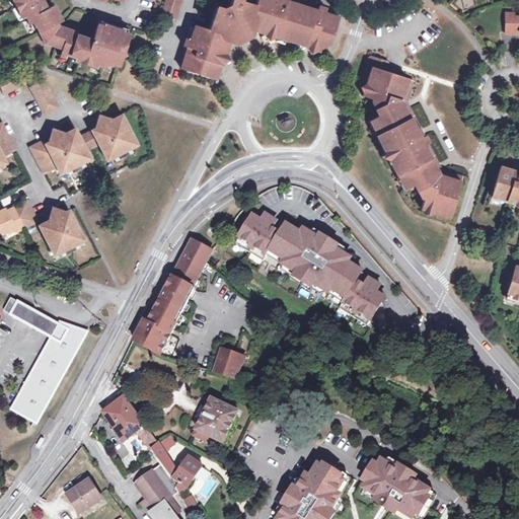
[(34,23),(39,30),(44,40),(62,46),(62,48),(69,50),(69,52),(79,56),(79,58),(92,62),(92,60),(102,63),(103,61),(112,64),(113,63),(119,65),(129,34),(122,32),(123,31),(108,26),(110,22),(101,19),(100,22),(98,21),(94,34),(93,34),(91,35),(91,36),(90,38),(83,35),(76,32),(78,26),(61,20),(53,5),(47,8),(42,0),(13,0),(20,12),(23,11),(27,18),(30,17),(33,23),(34,23)]
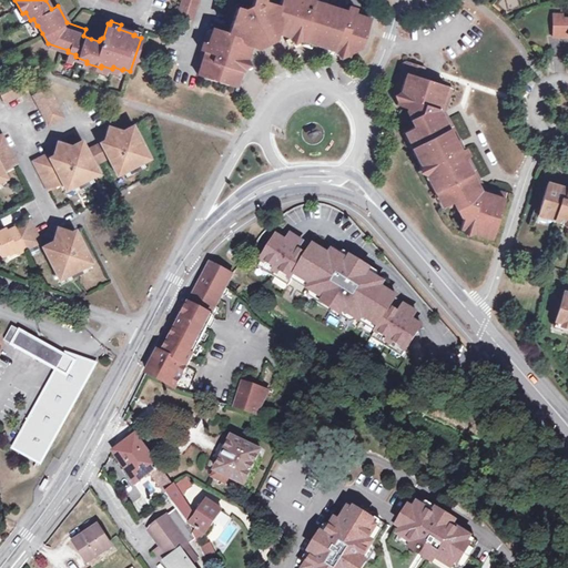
[(199,0),(181,0),(176,16),(193,21),(199,0)]
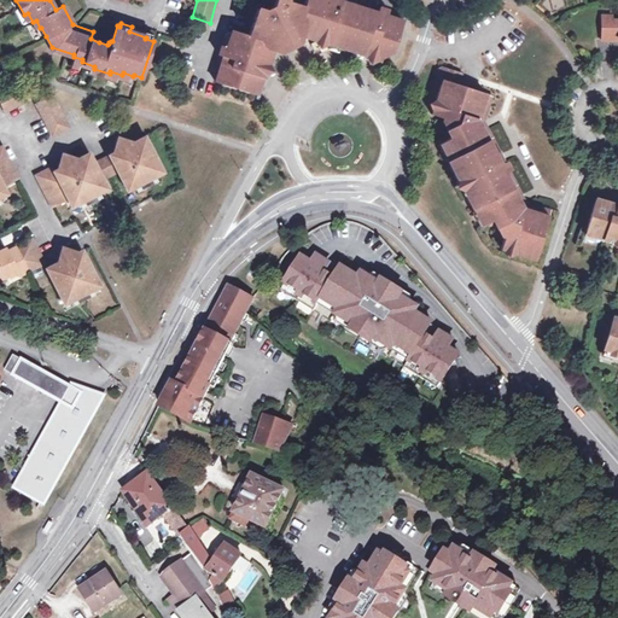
[(377,16),(378,12),(360,6),(344,1),(339,0),(330,0),(330,1),(325,0),(305,0),(304,7),(286,3),(287,0),(275,0),(274,6),(272,7),(263,11),(257,9),(249,35),(232,30),(226,47),(229,48),(228,53),(225,52),(220,64),(215,82),(258,97),(264,75),(272,73),(268,66),(273,52),(273,50),(287,42),(301,36),(302,36),(315,40),(319,47),(326,45),(368,58),(371,64),(378,60),(382,62),(383,59),(385,48),(394,52),(404,21),(395,17),(384,13),(383,18),(377,16)]
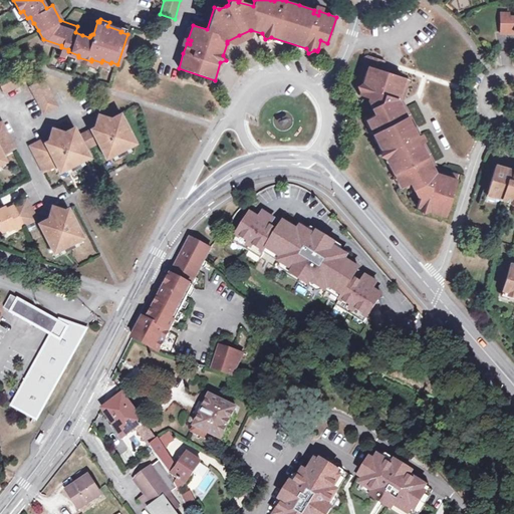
[(314,10),(313,13),(318,15),(319,11),(328,14),(329,10),(316,5),(314,10)]
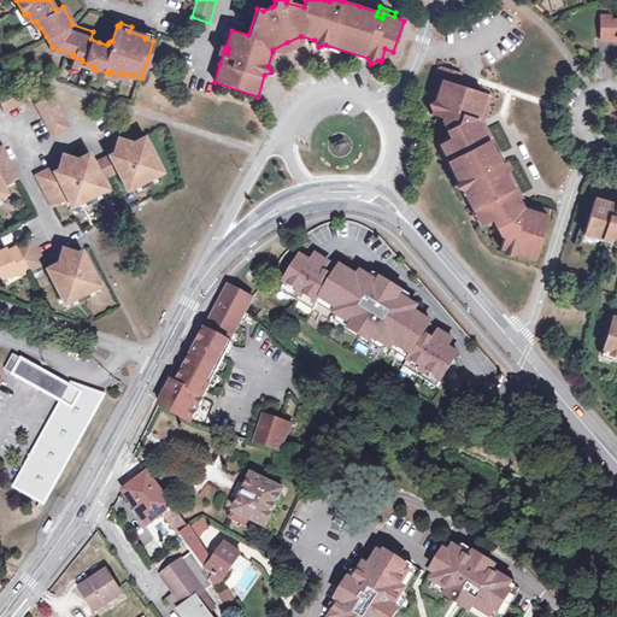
[(611,40),(611,21),(611,16),(600,16),(601,40),(611,40)]
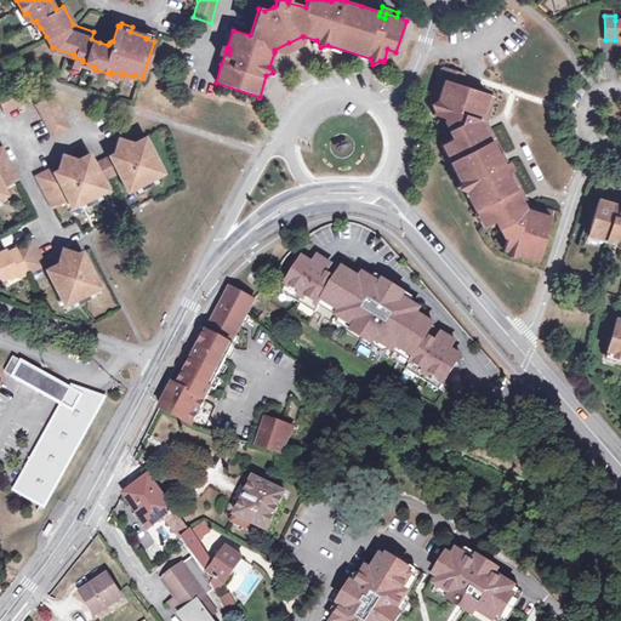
[(301,45),(303,36),(302,36),(289,43),(274,50),(274,52),(281,53),(292,49),(301,45)]
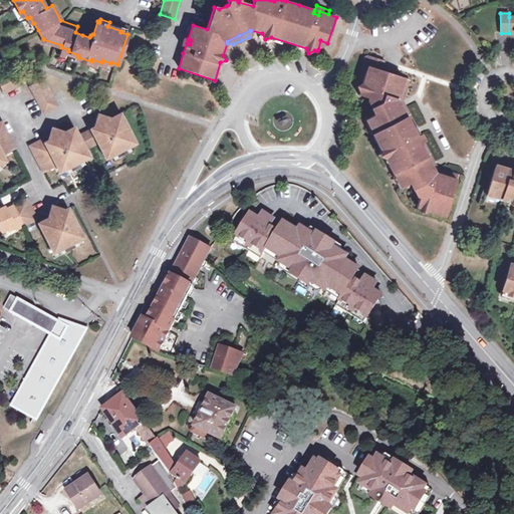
[(179,52),(183,53),(187,43),(190,44),(191,40),(188,39),(183,37),(179,52)]
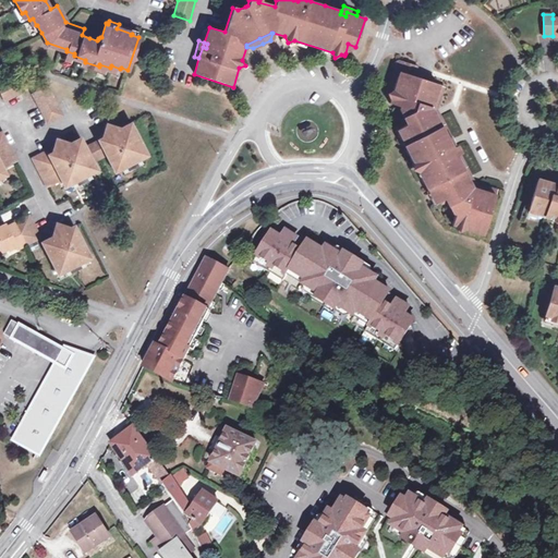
[(355,50),(355,47),(348,44),(346,53),(355,50)]
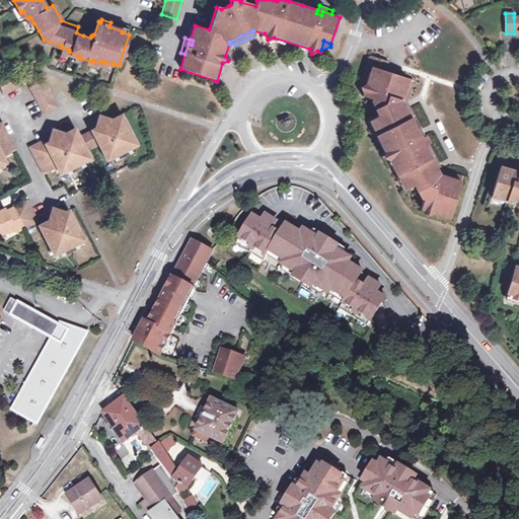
[(438,163),(424,136),(422,137),(418,131),(421,129),(410,108),(405,110),(402,105),(406,102),(414,82),(386,73),(389,63),(372,57),(365,60),(369,67),(372,68),(362,96),(373,100),(372,103),(379,117),(368,122),(403,191),(415,186),(421,198),(425,199),(421,210),(450,219),(463,178),(441,170),(437,172),(433,166),(438,163)]
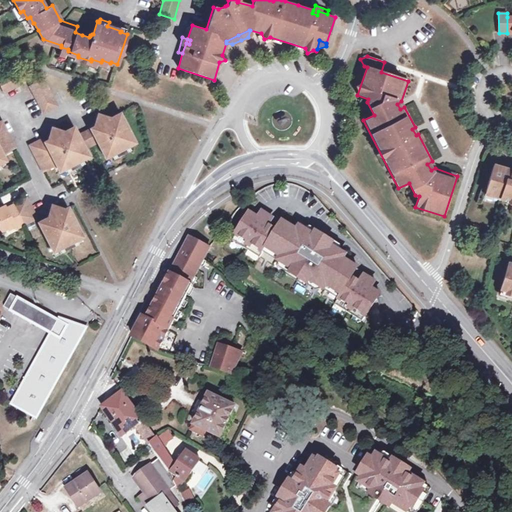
[(43,79),(30,86),(44,112),(56,106),(50,94),(43,79)]
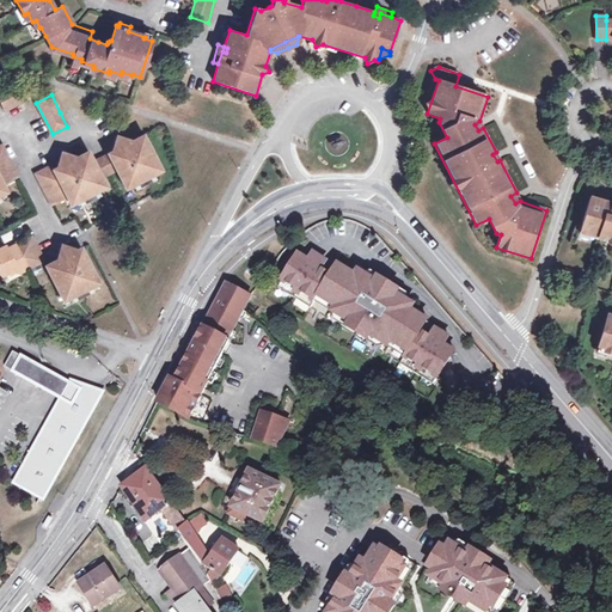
[(118,148),(114,151),(111,152),(92,161),(87,152),(74,159),(73,157),(62,153),(61,158),(66,159),(63,164),(59,166),(53,169),(50,165),(36,172),(50,203),(66,197),(69,204),(80,199),(84,206),(97,200),(92,193),(104,187),(102,179),(117,171),(126,189),(138,183),(141,189),(153,182),(150,177),(161,171),(144,135),(129,142),(128,140),(120,136),(117,142),(121,144),(118,148)]
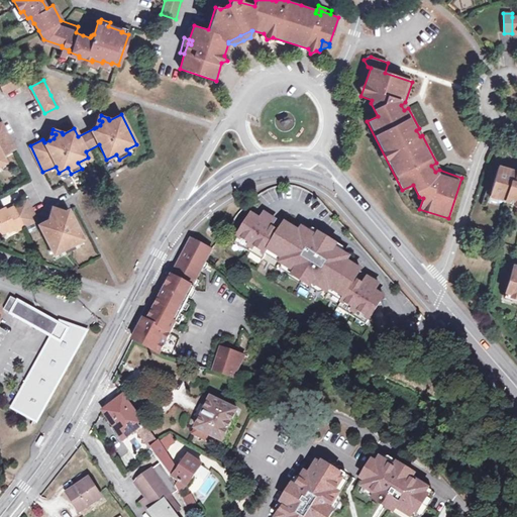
[(0,166),(6,163),(3,157),(15,149),(2,123),(0,124),(0,166)]
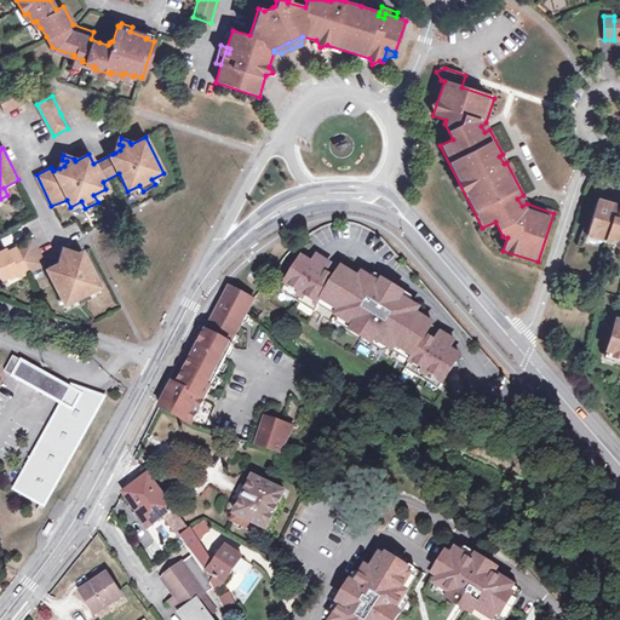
[(597,235),(596,239),(614,244),(615,240),(619,241),(619,206),(598,200),(589,233),(597,235)]
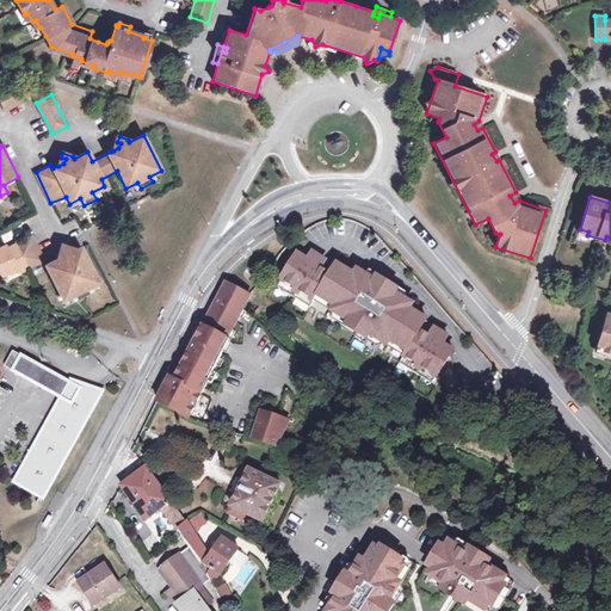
[(31,236),(16,245),(28,269),(43,260),(31,236)]
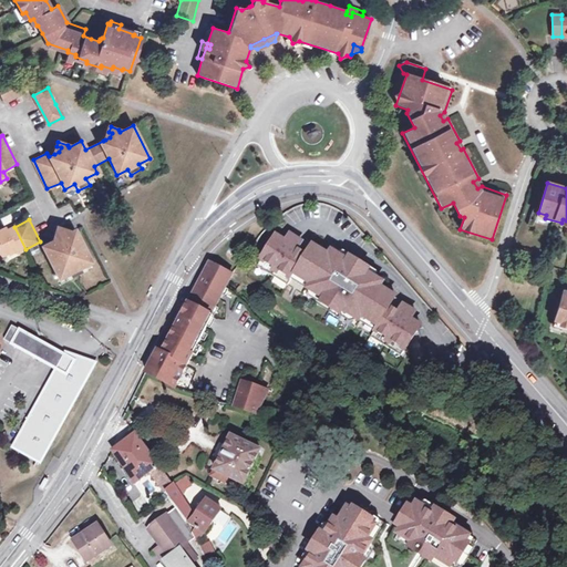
[(6,227),(0,229),(0,257),(0,258),(17,249),(19,253),(26,249),(14,227),(8,230),(6,227)]
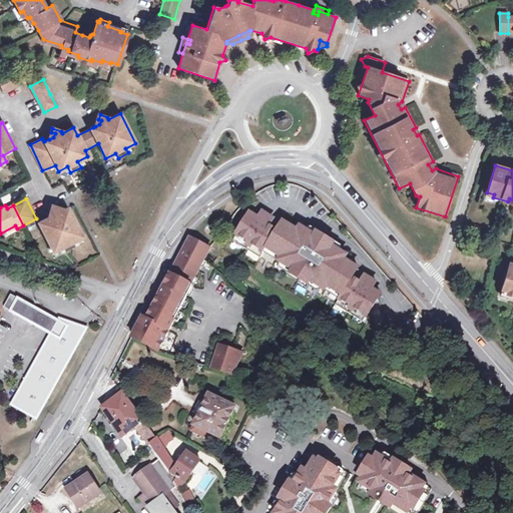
[(55,211),(57,207),(52,205),(49,215),(50,217),(39,223),(53,252),(63,247),(66,251),(75,246),(73,242),(82,237),(68,208),(65,210),(59,213),(55,211)]
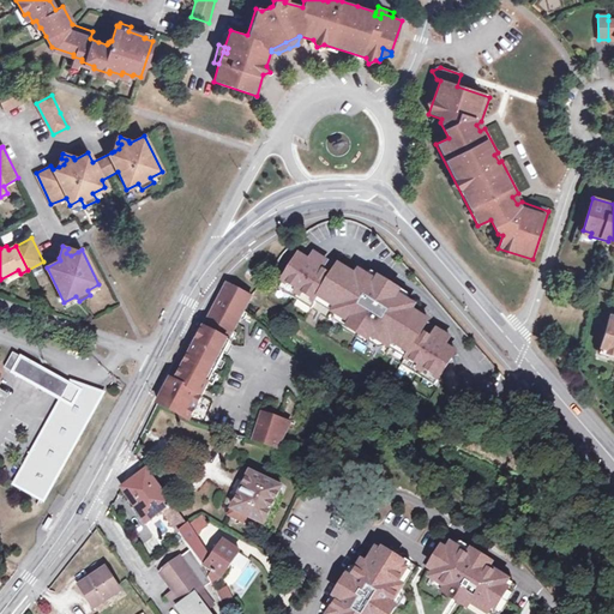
[(315,254),(309,263),(321,270),(327,263),(315,254)]
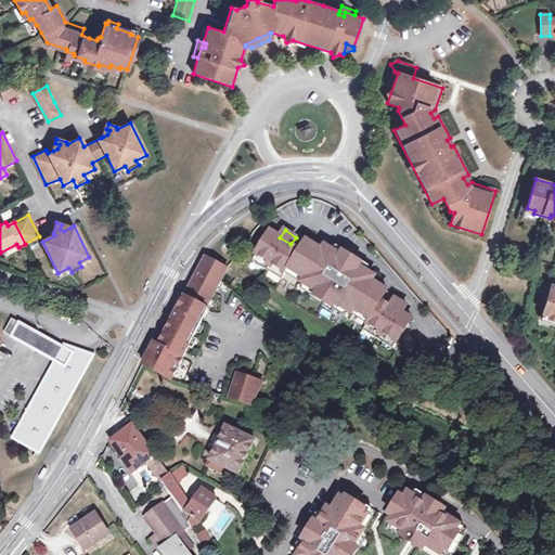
[(271,232),(252,261),(392,350),(411,321),(401,314),(390,308),(381,301),(387,292),(368,279),(370,274),(358,269),(361,263),(343,253),(338,260),(335,258),(337,255),(330,249),(326,254),(307,241),(300,250),(291,244),(280,237),(271,232)]
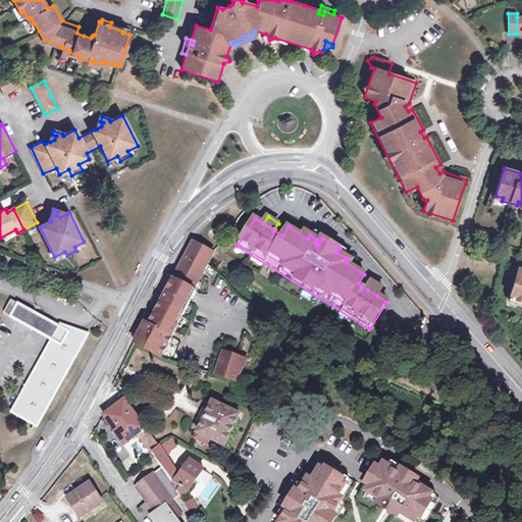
[(161,358),(190,305),(191,303),(198,290),(195,289),(214,254),(194,242),(150,323),(146,321),(135,344),(161,358)]
